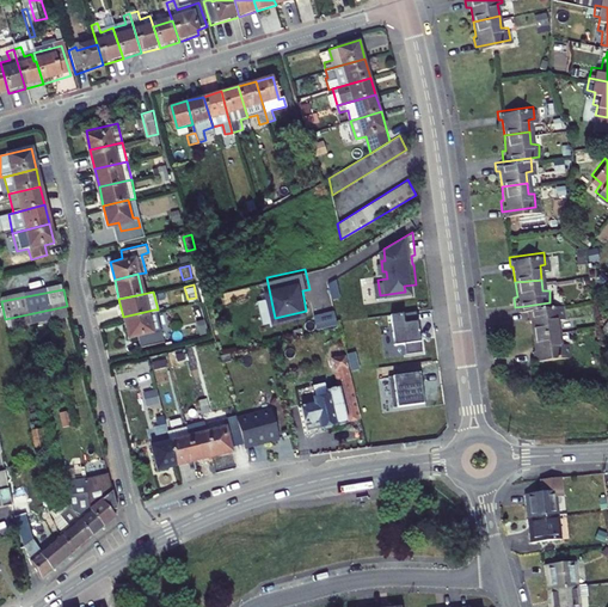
[(550,302),(526,306),(527,317),(530,317),(533,331),(558,327),(558,316),(563,314),(562,300),(550,302)]
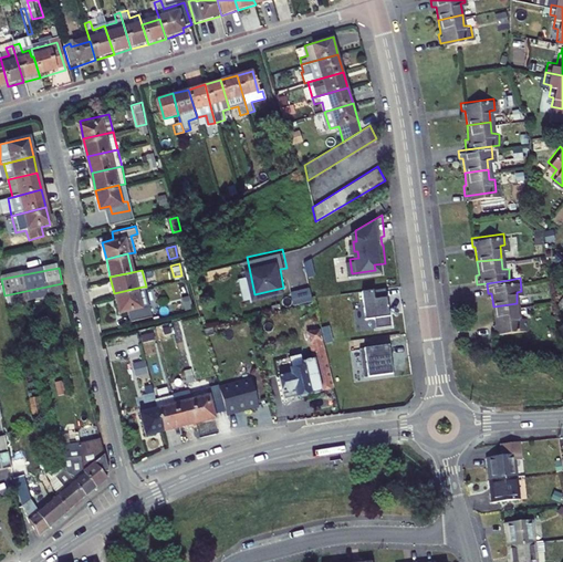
[(315,283),(295,287),(299,300),(318,297),(315,283)]
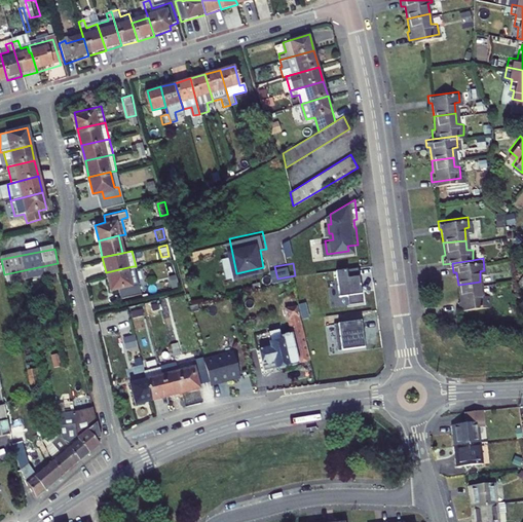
[(362,264),(339,267),(343,293),(351,292),(352,301),(366,299),(362,264)]
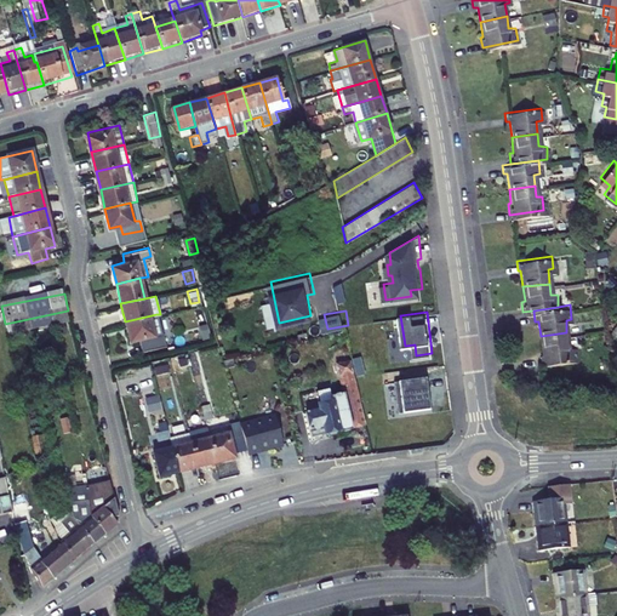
[(156,314),(125,321),(130,342),(140,340),(143,349),(165,344),(156,314)]
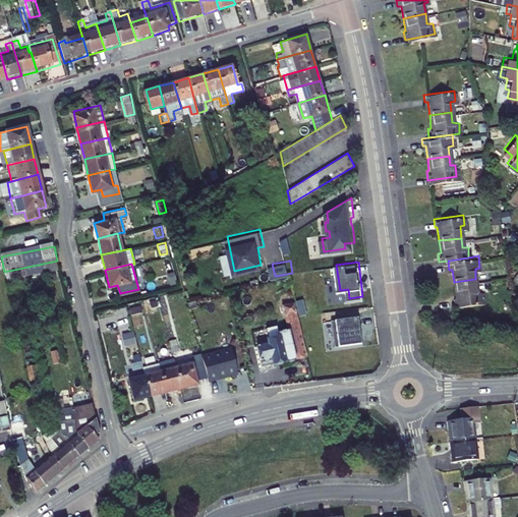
[(173,273),(161,276),(163,283),(175,281),(173,273)]
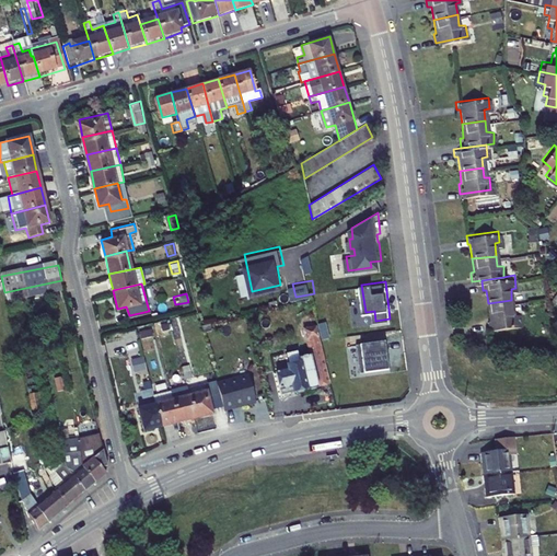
[(511,300),(488,303),(489,316),(486,317),(487,326),(519,322),(519,311),(512,311),(511,300)]
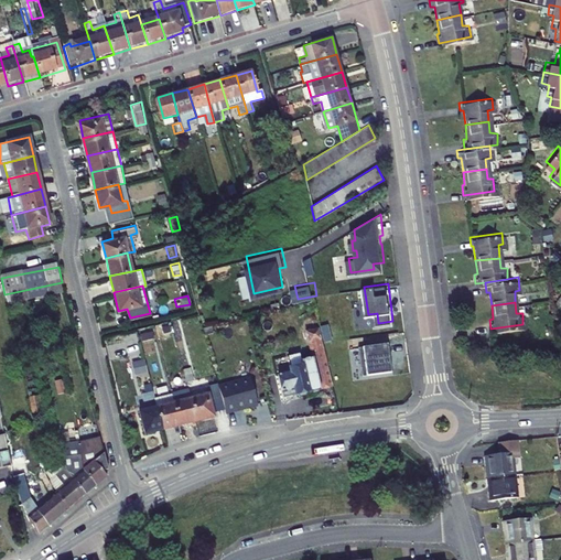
[(325,321),(328,336),(336,335),(333,320),(325,321)]
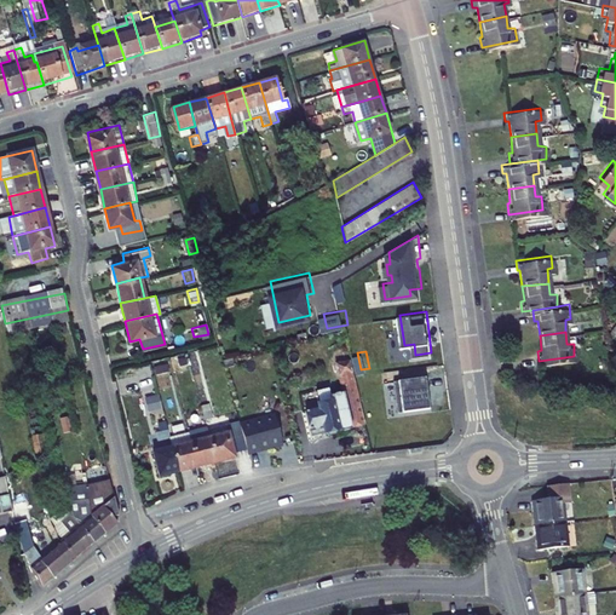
[(352,356),(337,360),(345,388),(332,391),(333,396),(306,402),(314,432),(367,420),(352,356)]
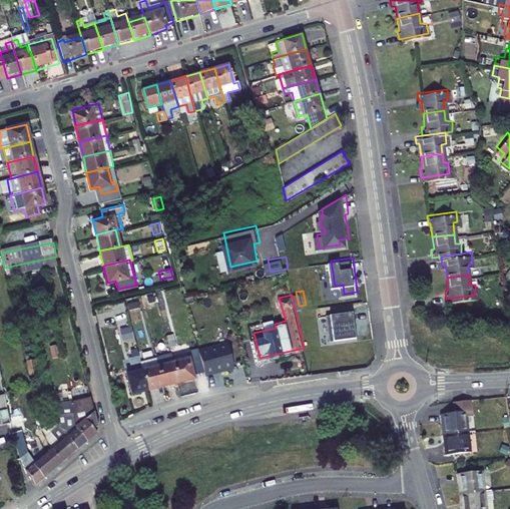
[(330,314),(334,340),(360,336),(356,310),(330,314)]
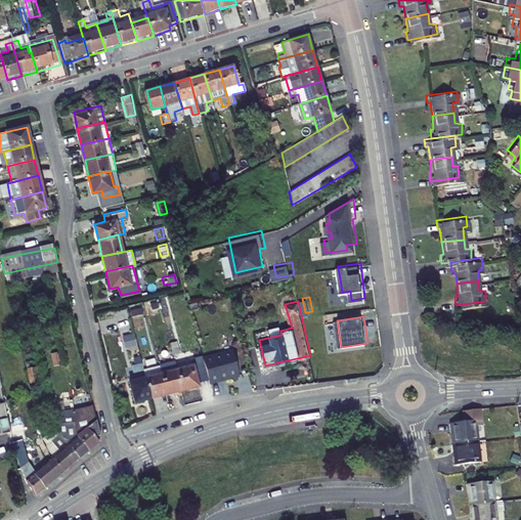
[(130,343),(141,340),(139,329),(127,331),(130,343)]
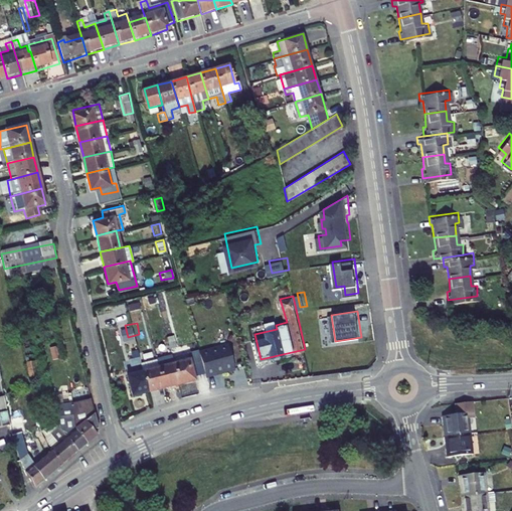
[(134,344),(137,356),(143,355),(140,343),(134,344)]
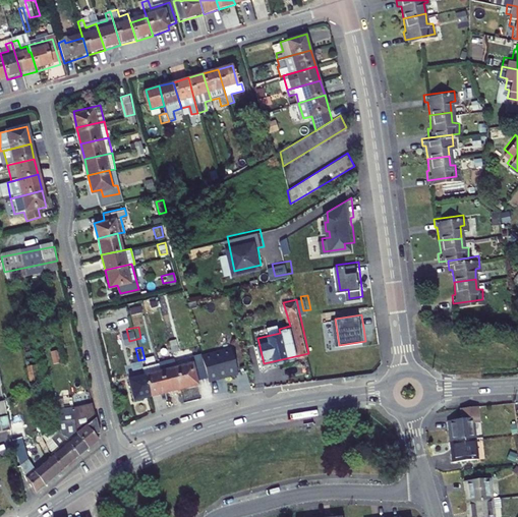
[(204,355),(209,377),(220,375),(219,372),(224,371),(225,374),(238,370),(233,347),(204,355)]
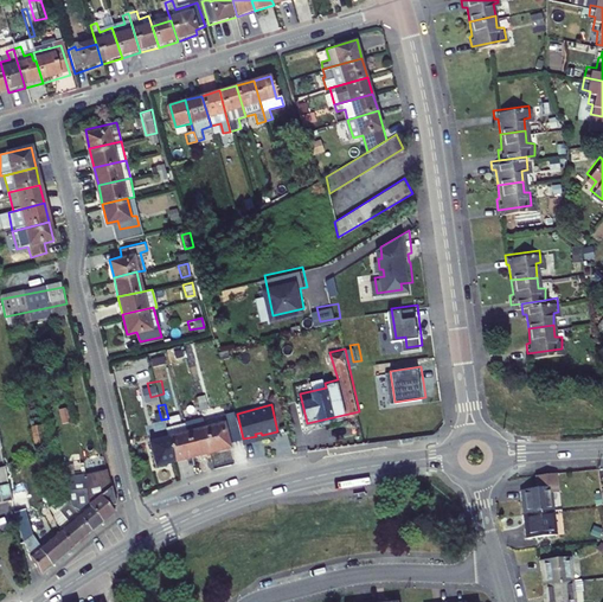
[(158,405),(151,407),(153,421),(161,420),(158,405)]
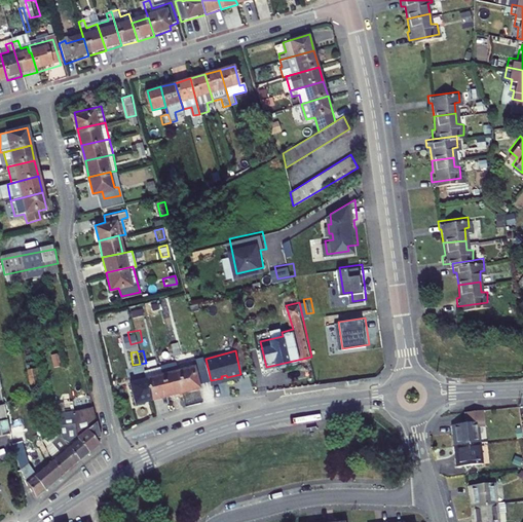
[(191,362),(175,365),(181,394),(197,389),(191,362)]
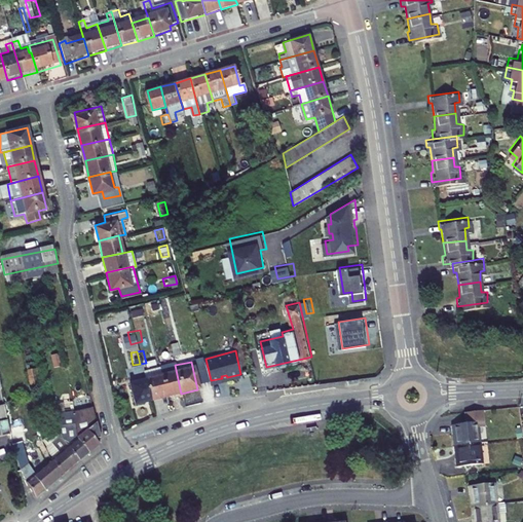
[(181,394),(175,365),(166,367),(169,374),(160,376),(164,397),(181,394)]
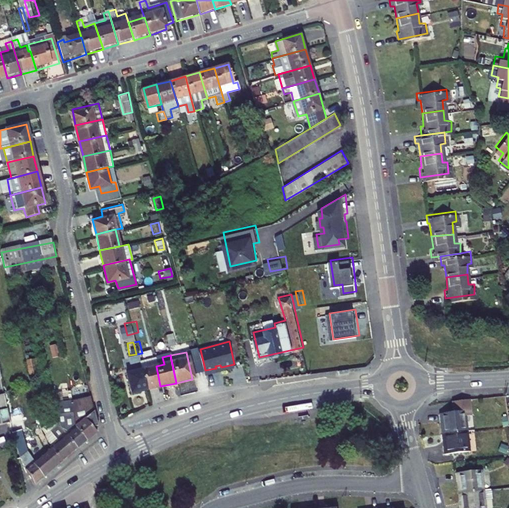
[(156,366),(154,359),(138,363),(144,390),(160,386),(156,366)]
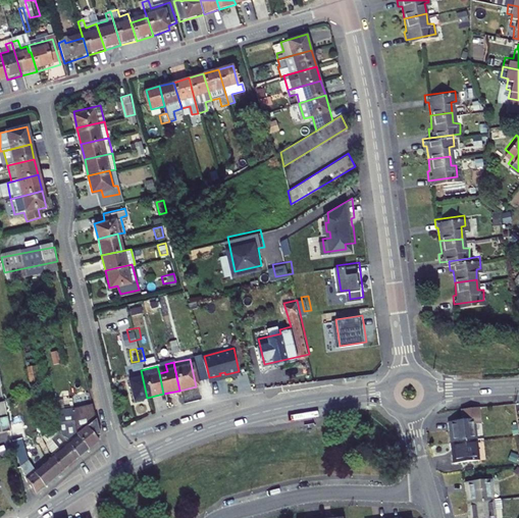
[(147,398),(141,370),(125,374),(131,402),(147,398)]
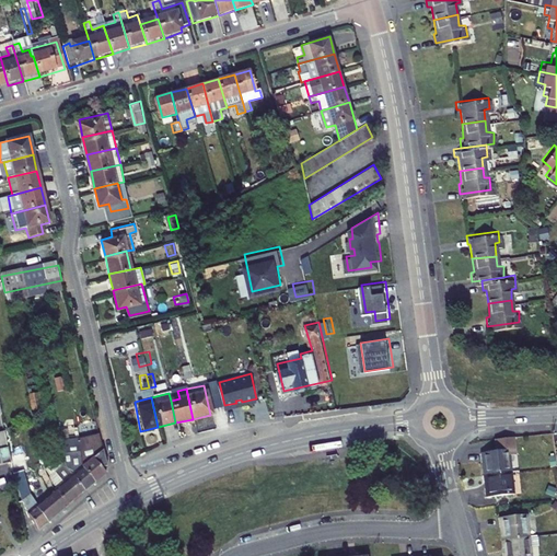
[(8,426),(0,427),(0,460),(14,458),(8,426)]
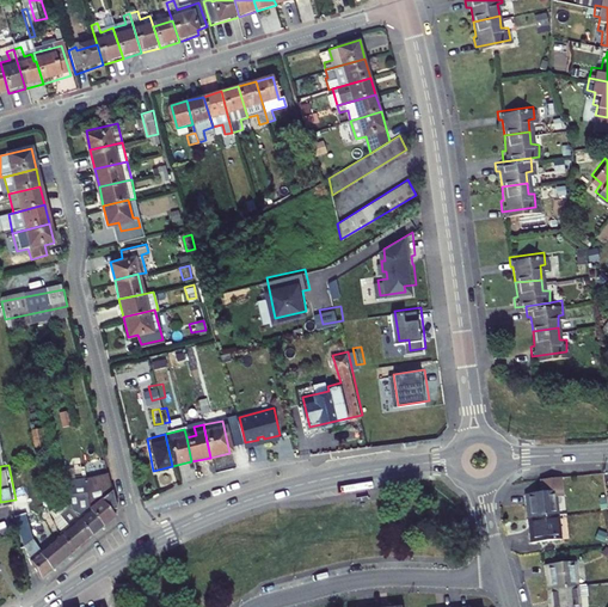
[(108,476),(87,480),(90,495),(91,498),(102,495),(102,491),(111,489),(108,476)]
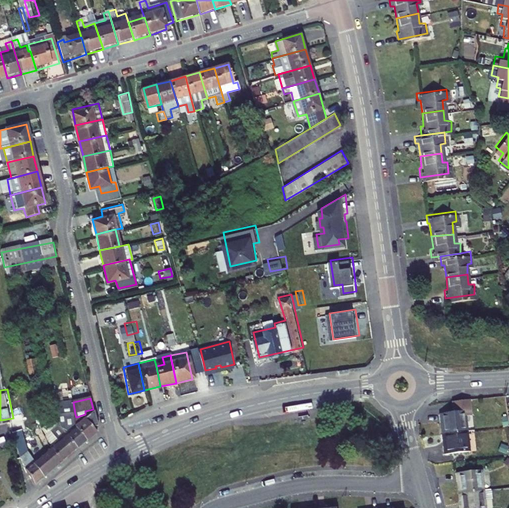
[(72,429),(82,442),(94,432),(90,427),(97,425),(93,409),(85,411),(85,414),(76,417),(70,420),(72,429)]
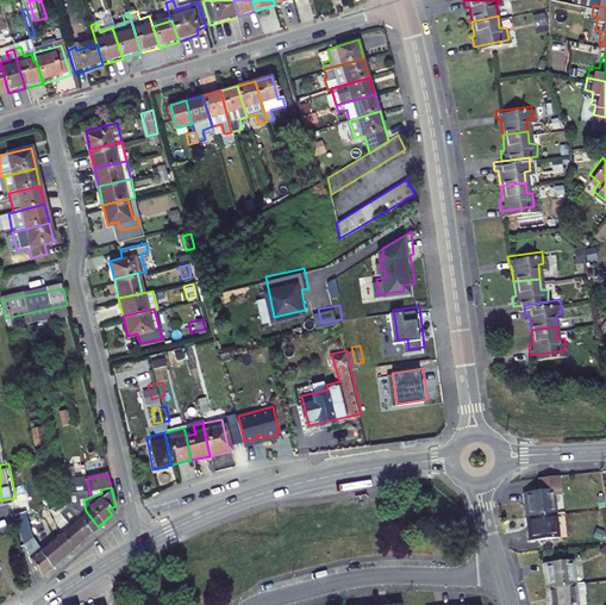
[(67,498),(68,507),(83,500),(91,497),(89,493),(67,498)]
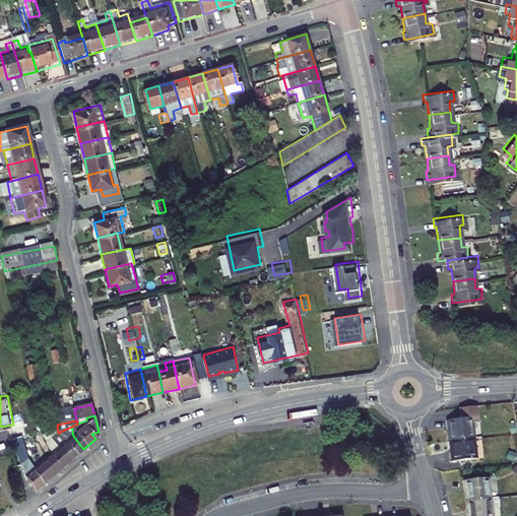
[(471,424),(445,426),(446,436),(449,435),(450,447),(470,445),(469,436),(472,436),(471,424)]
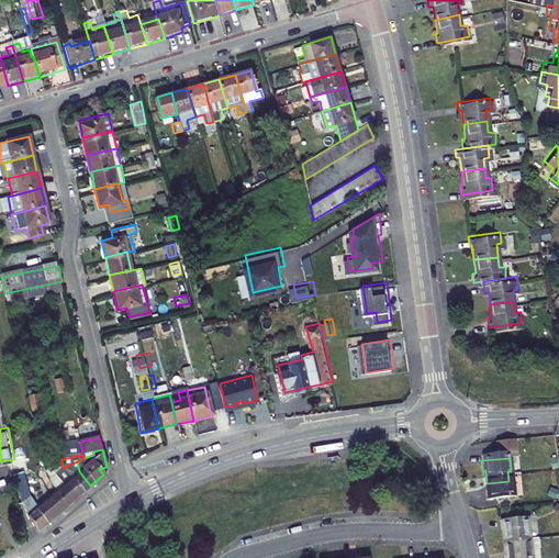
[(64,473),(81,495),(91,488),(90,486),(79,471),(77,461),(63,468),(64,473)]
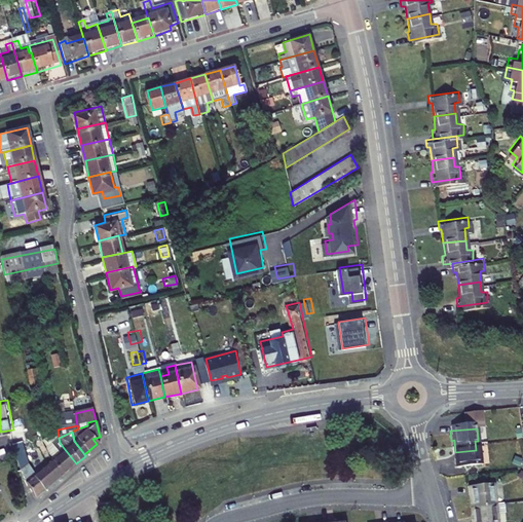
[(49,462),(61,477),(76,463),(60,443),(58,440),(49,446),(58,455),(49,462)]
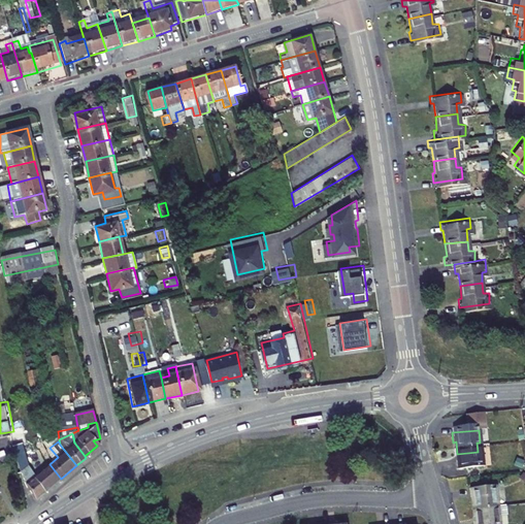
[(478,452),(457,454),(459,466),(455,466),(456,476),(483,472),(482,460),(479,460),(478,452)]
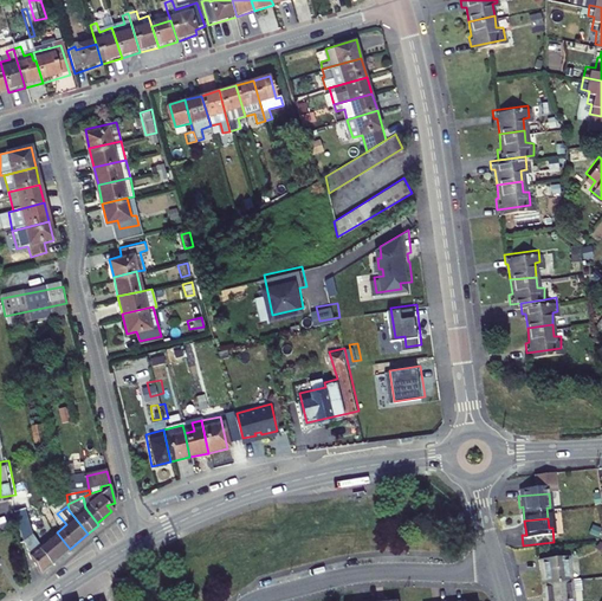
[(36,553),(47,568),(70,549),(57,532),(34,550),(36,553)]
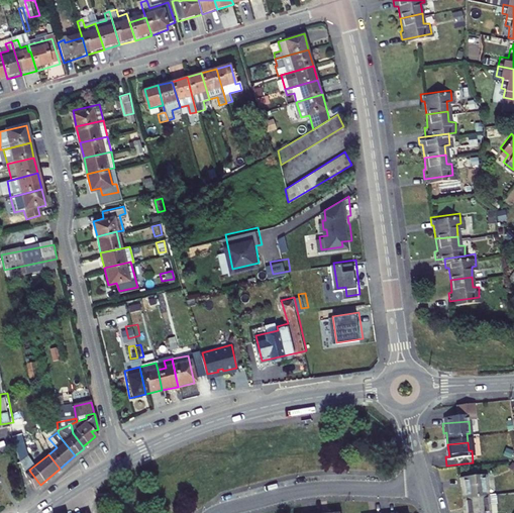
[(25,459),(20,464),(23,477),(29,486),(26,489),(29,494),(40,485),(30,472),(29,470),(25,459)]
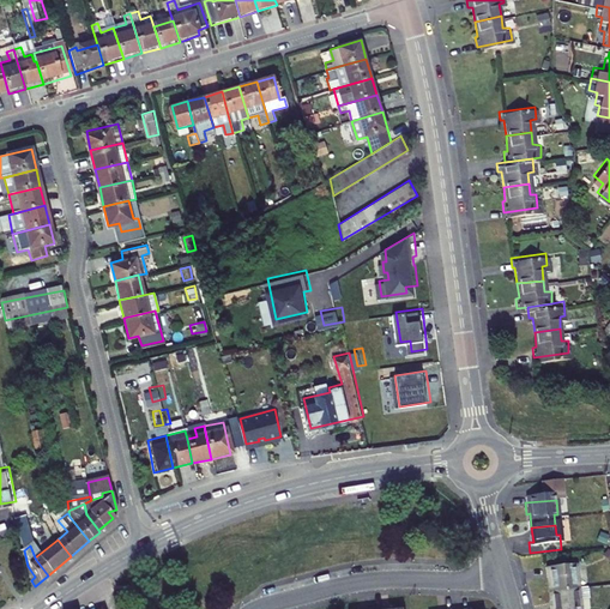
[(579,571),(547,574),(548,585),(553,584),(555,597),(577,595),(575,584),(580,583),(579,571)]
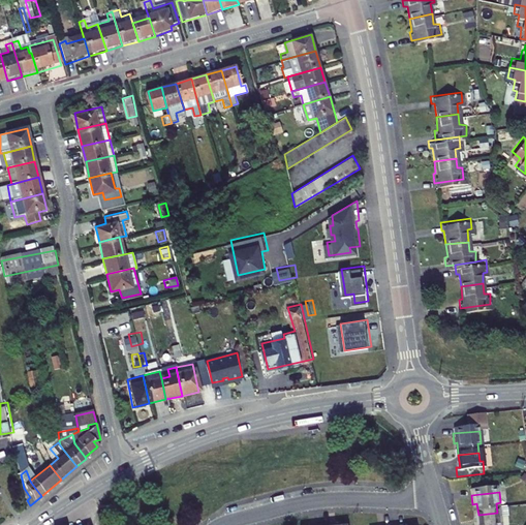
[(497,513),(478,515),(478,524),(502,524),(502,522),(498,522),(497,513)]
